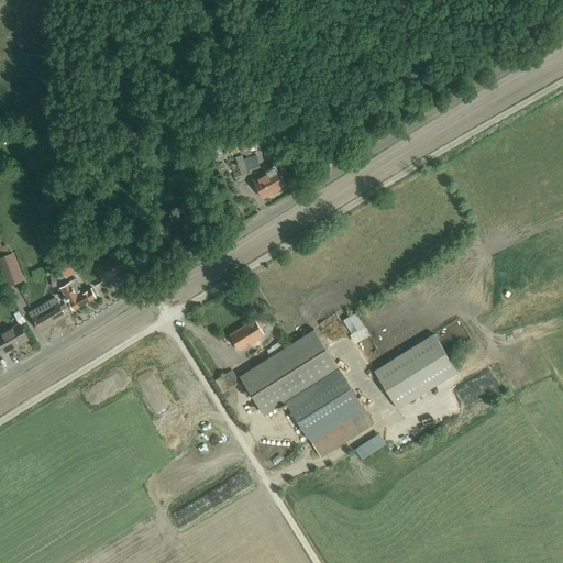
[(244,157),(252,154),(247,142),(239,145),(244,157)]
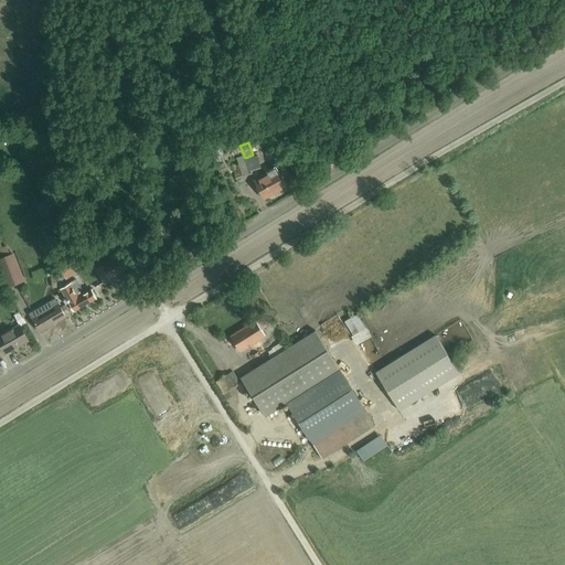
[(248,160),(245,161),(243,156),(236,158),(241,172),(234,173),(237,184),(244,182),(243,178),(253,176),(251,170),(260,167),(257,156),(248,159),(248,160)]
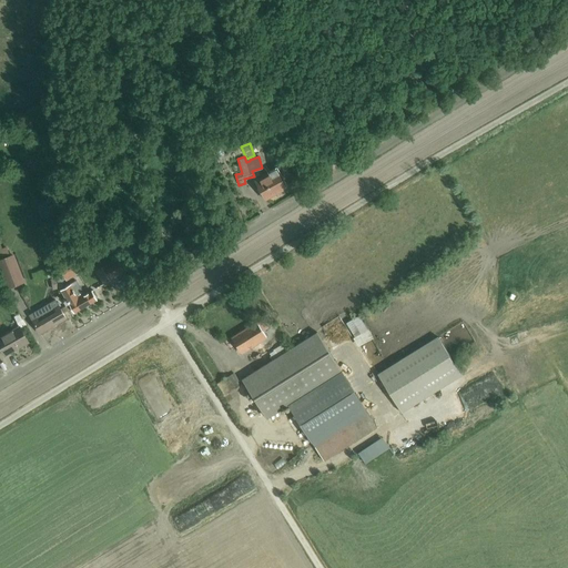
[(337,160),(322,168),(324,173),(341,165),(337,160)]
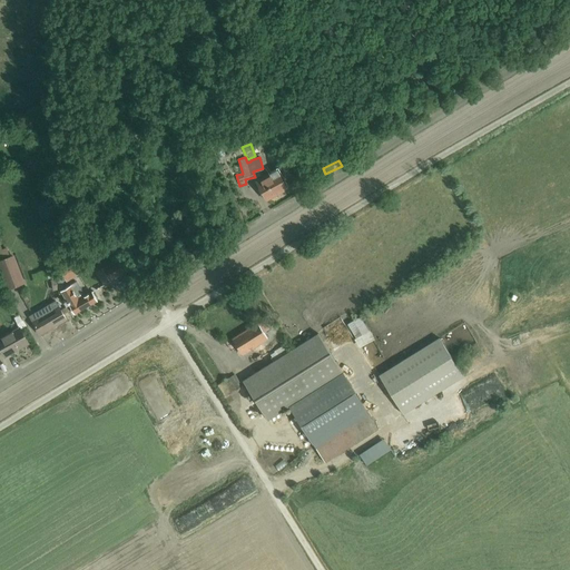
[(256,183),(266,199),(287,187),(277,169),(256,183)]
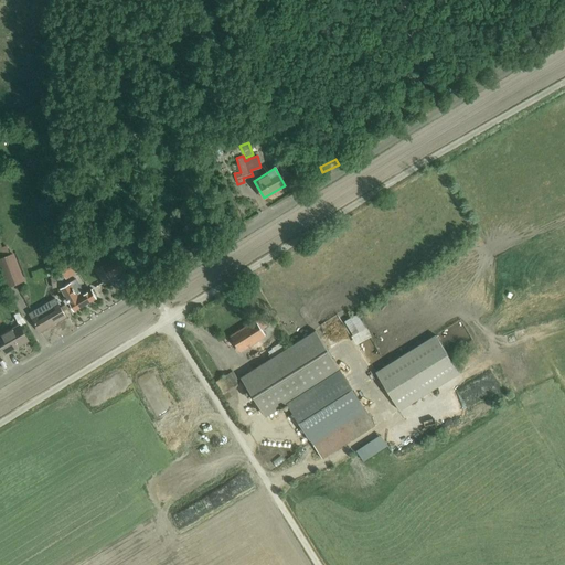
[(0,248),(0,265),(9,288),(23,283),(12,254),(10,255),(7,246),(0,248)]
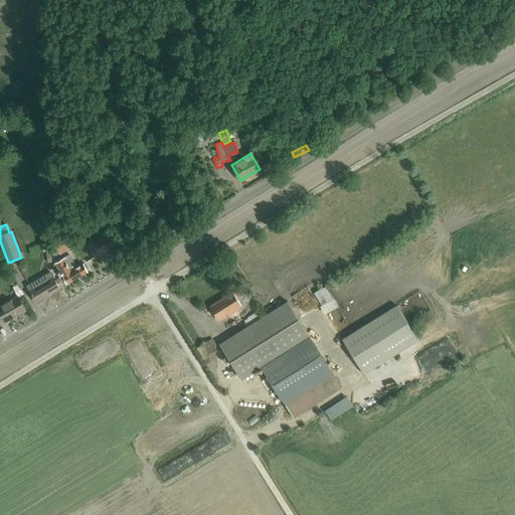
[(107,234),(93,242),(101,254),(114,247),(107,234)]
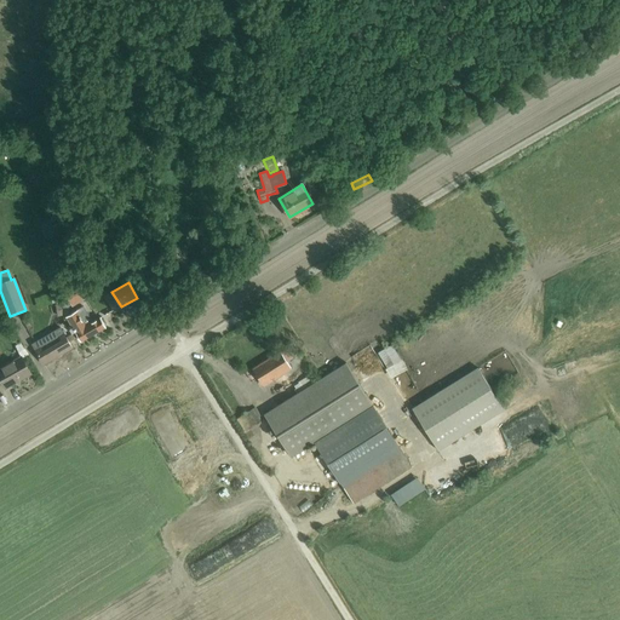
[(76,305),(87,298),(81,290),(70,298),(76,305)]
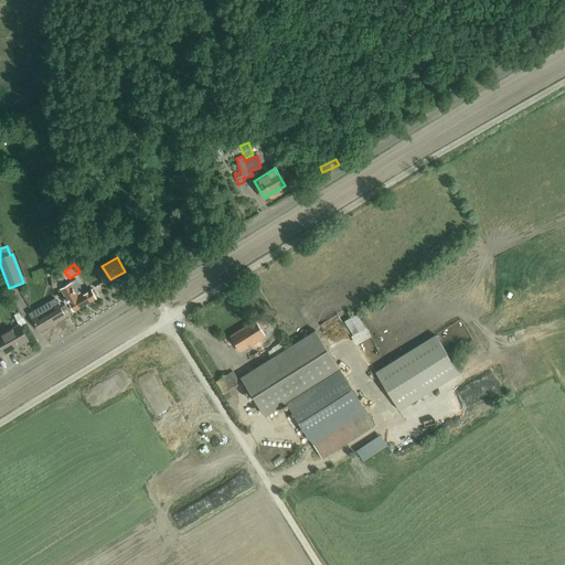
[(57,277),(51,278),(52,289),(63,287),(62,280),(66,278),(63,274),(57,277)]
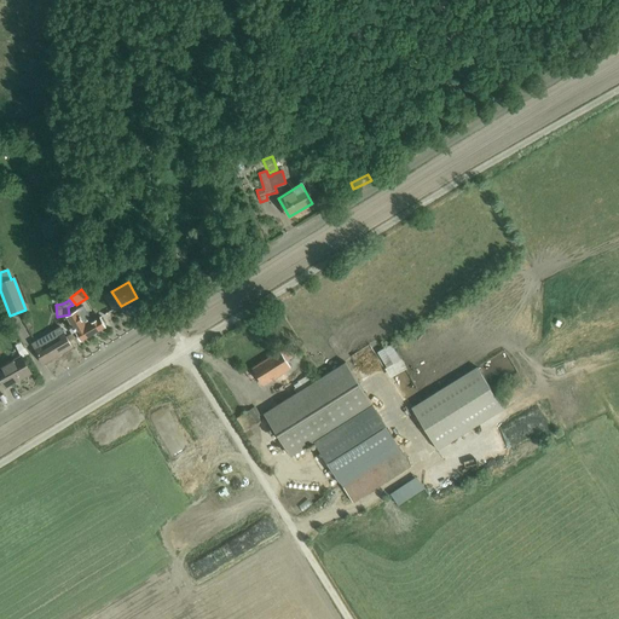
[(76,312),(68,317),(81,340),(109,324),(104,314),(92,322),(84,306),(76,311),(76,312)]
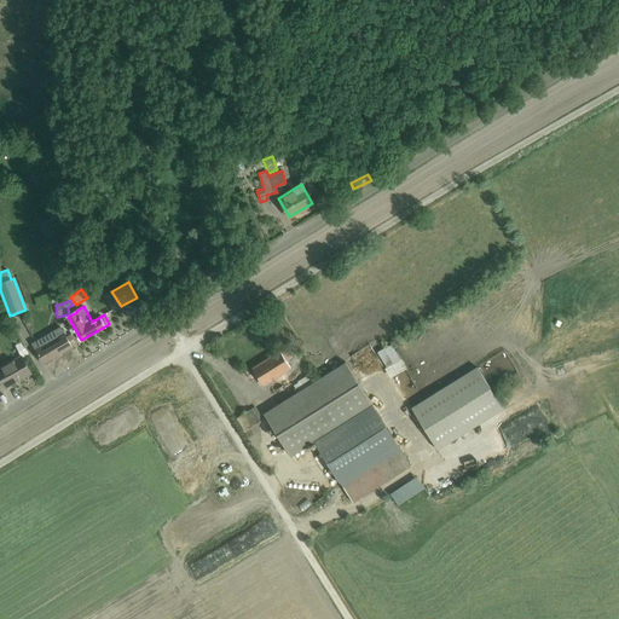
[(73,334),(65,339),(59,328),(32,343),(44,363),(71,347),(68,342),(75,337),(73,334)]
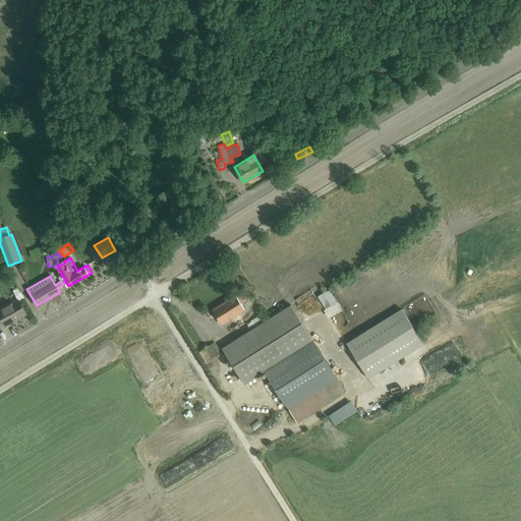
[(330,290),(317,297),(325,309),(324,310),(328,319),(343,311),(338,302),(337,303),(330,290)]
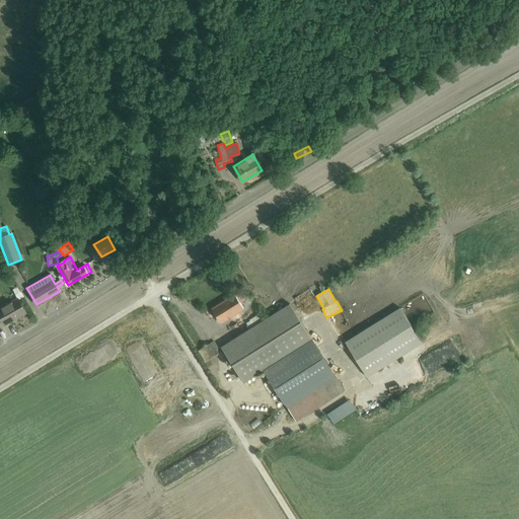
[(239,292),(212,309),(221,323),(244,309),(240,303),(244,300),(239,292)]
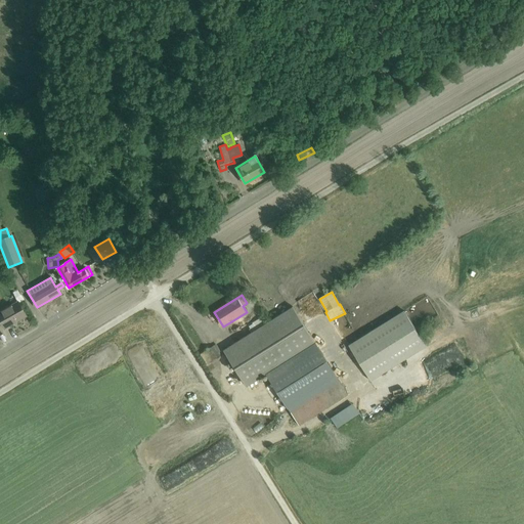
[(0,312),(0,321),(4,329),(26,315),(17,302),(11,306),(10,305),(1,310),(2,311),(0,312)]
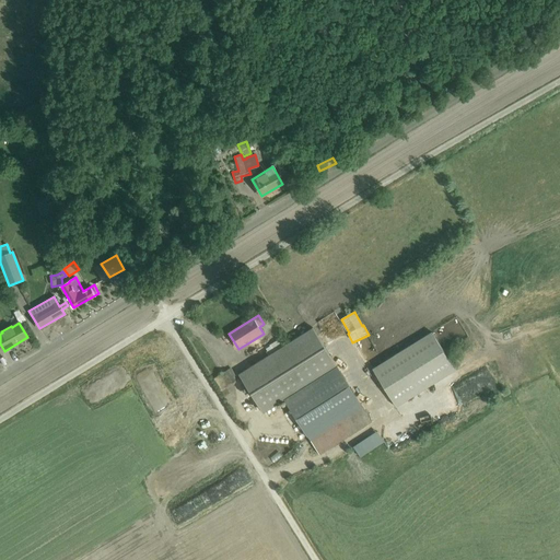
[(286,399),(338,366),(321,340),(313,327),(237,374),(246,386),(251,395),(263,413),(284,400),(286,399)]
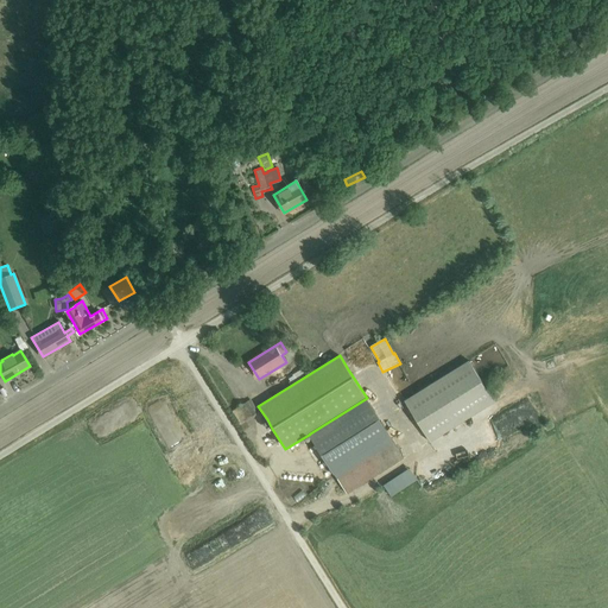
[(468,360),(404,400),(430,442),(495,401),(468,360)]
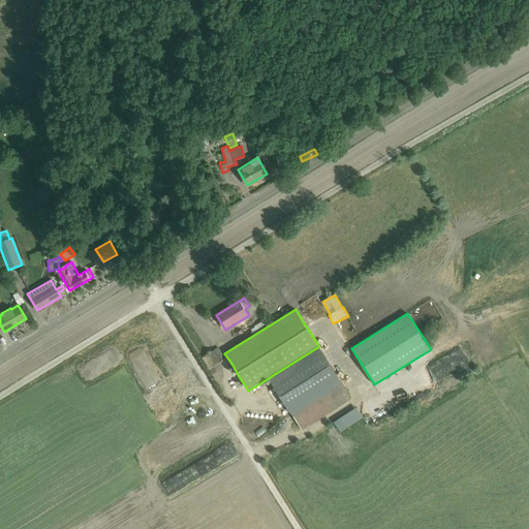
[(252,327),(255,333),(270,324),(267,318),(252,327)]
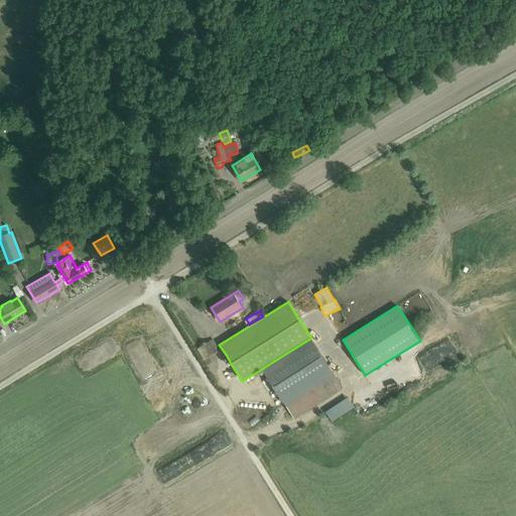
[(263,368),(262,369),(283,402),(332,372),(311,338),(263,368)]
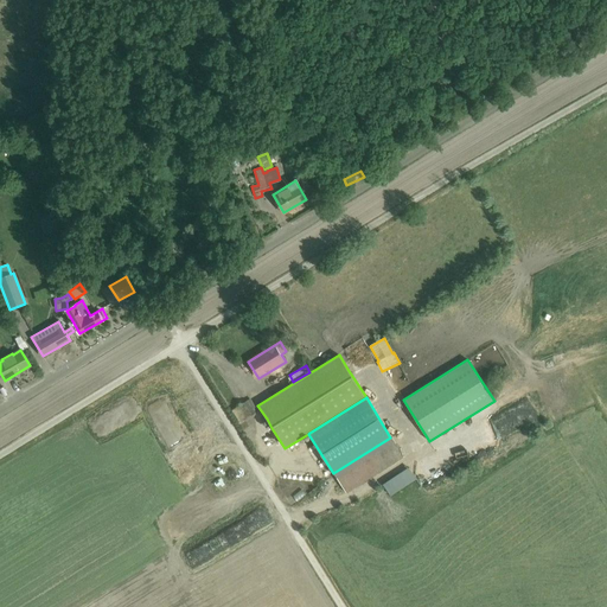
[(253,409),(247,401),(232,410),(240,423),(255,414),(253,409)]
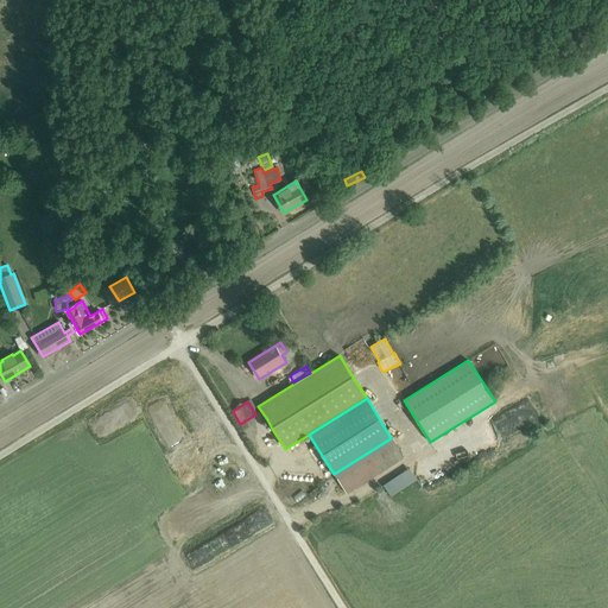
[(391,438),(334,474),(347,494),(404,458),(391,438)]
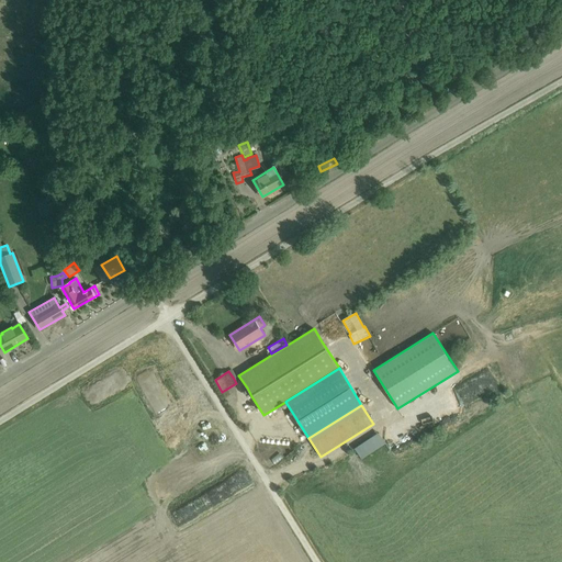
[(379,433),(355,448),(361,459),(385,442),(379,433)]
